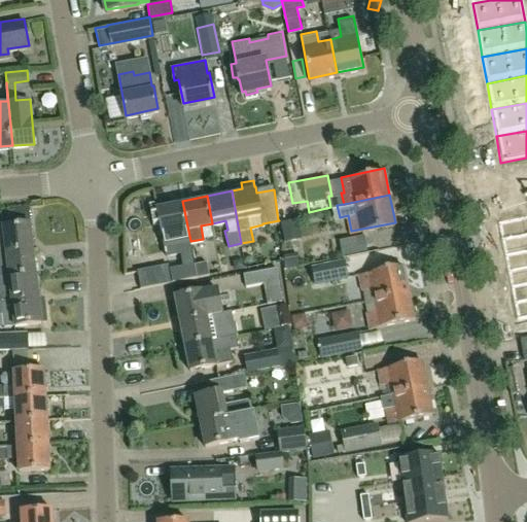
[(190,241),(182,201),(157,206),(159,215),(154,216),(157,232),(162,231),(163,233),(187,228),(190,241)]
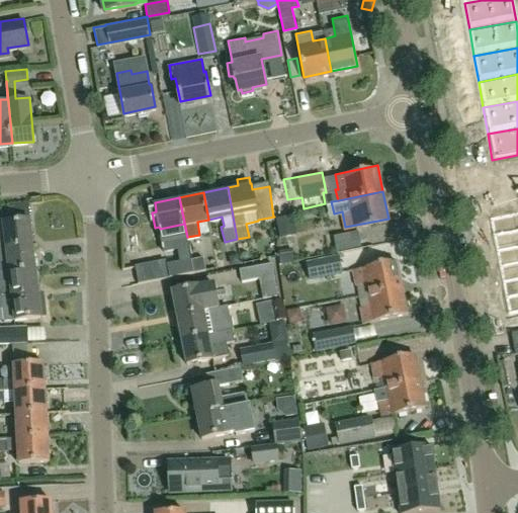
[(13,201),(0,202),(0,215),(15,214),(13,202),(13,201)]
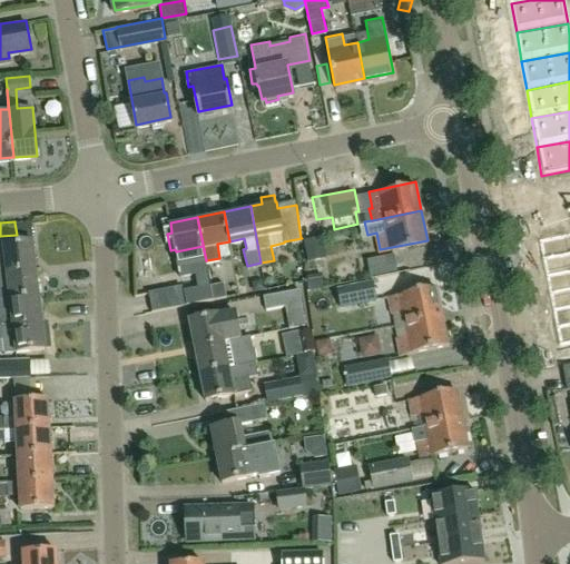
[(342,229),(323,230),(324,249),(343,248),(342,229)]
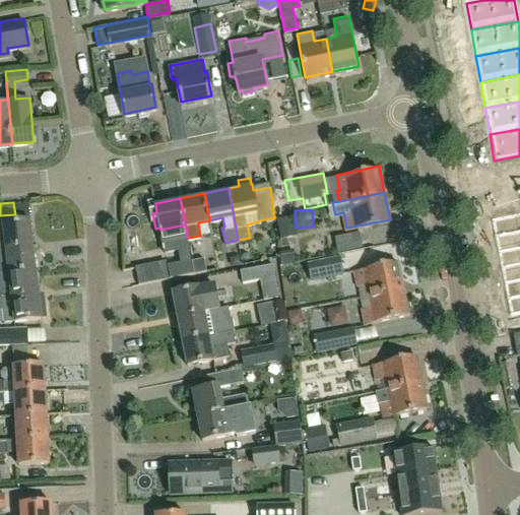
[(290,213),(274,217),(275,217),(278,236),(295,233),(290,213)]
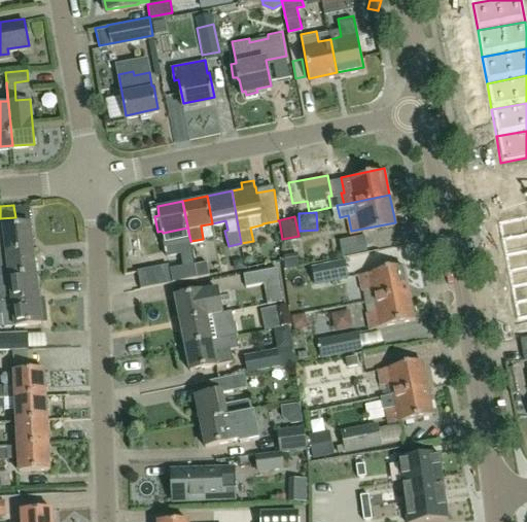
[(526,218),(499,224),(502,240),(526,235),(526,218)]
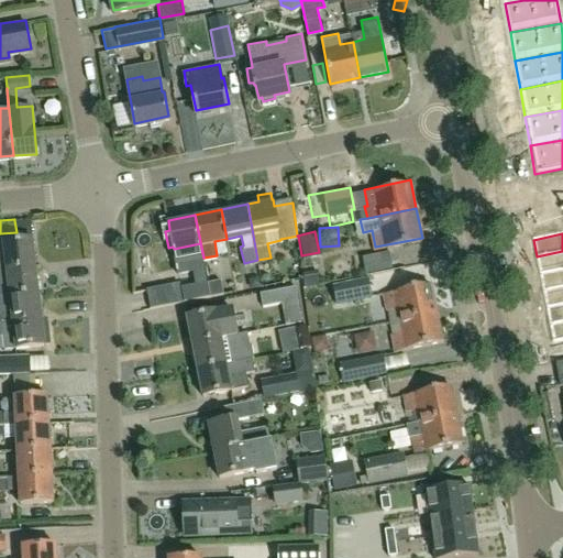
[(0,267),(35,264),(32,236),(0,239),(0,267)]
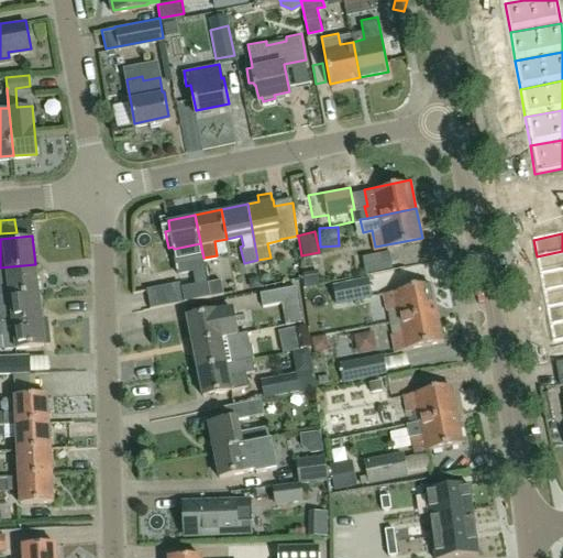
[(562,251),(537,256),(539,274),(562,269),(562,251)]
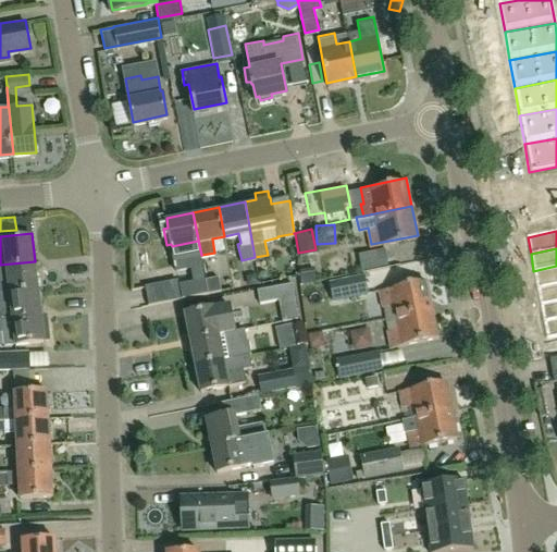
[(35,261),(0,265),(0,278),(8,277),(9,290),(38,286),(35,261)]
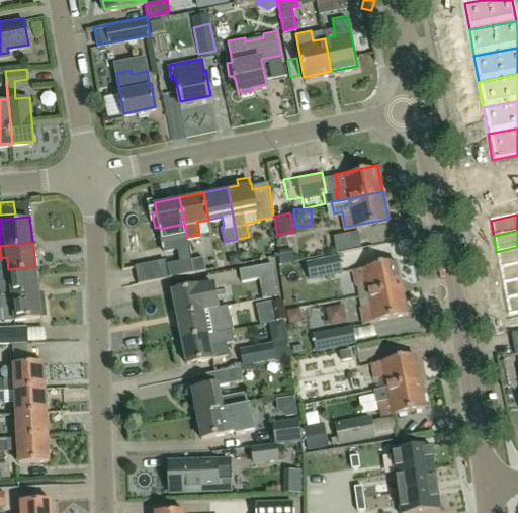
[(292,258),(290,246),(278,248),(281,261),(292,258)]
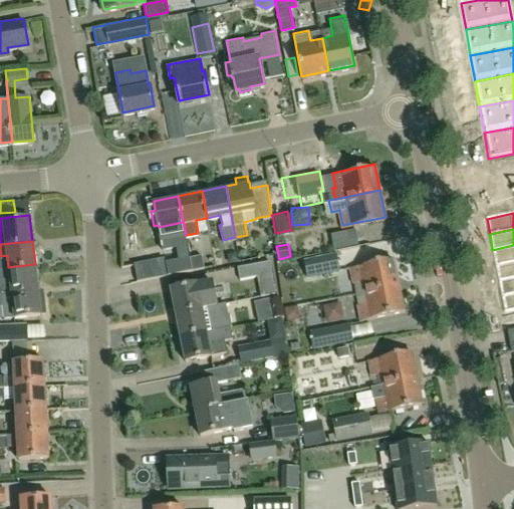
[(513,245),(492,250),(495,265),(513,261),(513,245)]
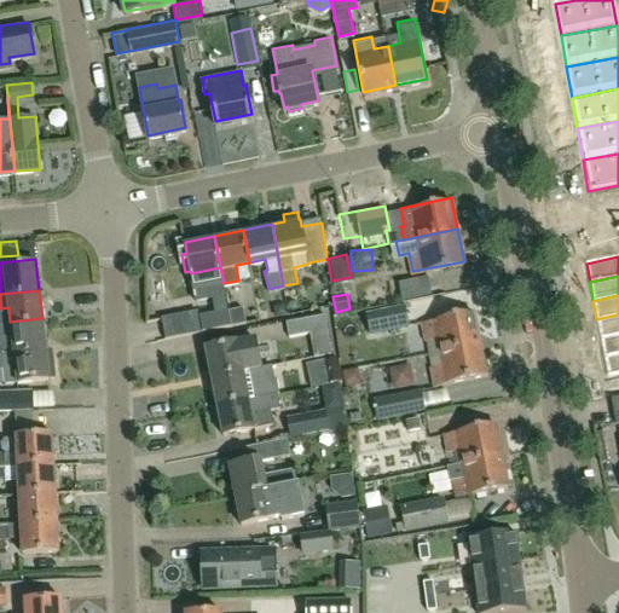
[(369,330),(409,322),(404,302),(365,311),(369,330)]
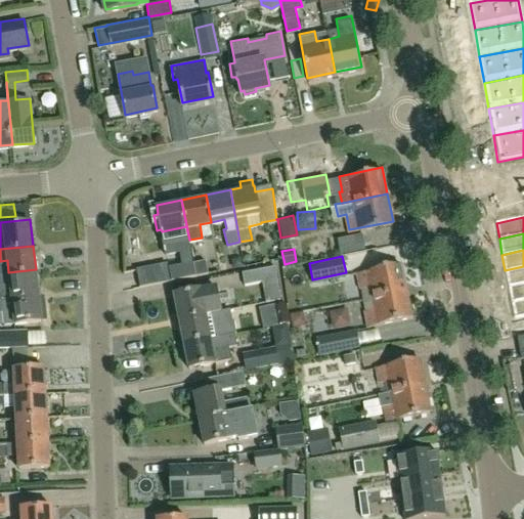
[(206,257),(193,259),(197,273),(208,271),(206,257)]
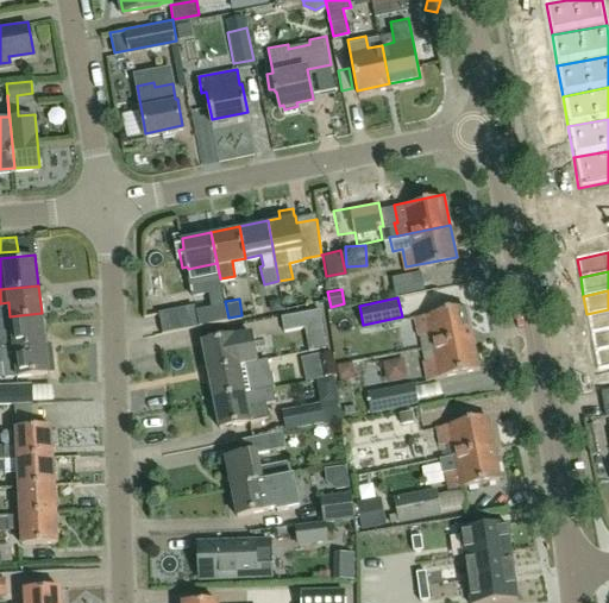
[(228,318),(225,301),(195,307),(199,324),(228,318)]
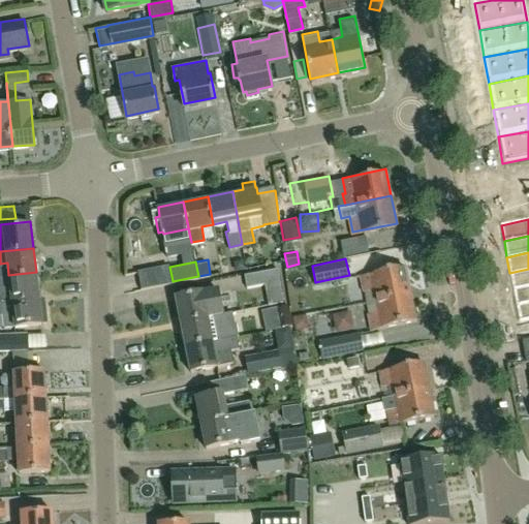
[(376,298),(410,291),(405,264),(361,273),(364,288),(374,286),(376,298)]
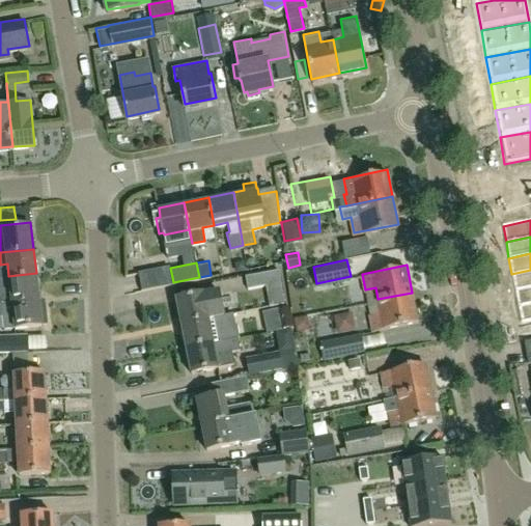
[(284,301),(279,267),(245,272),(247,285),(266,282),(269,304),(284,301)]
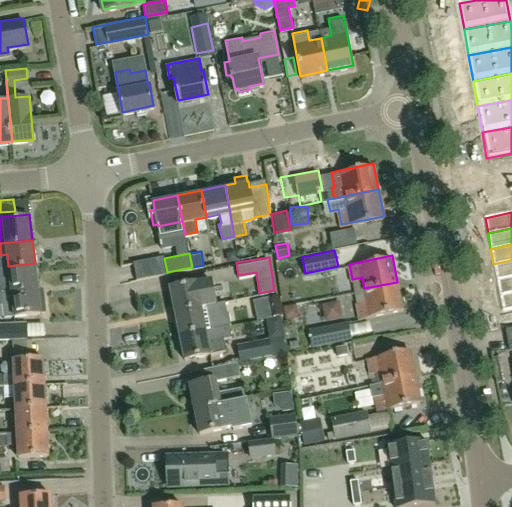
[(511,260),(493,264),(496,279),(511,276),(511,260)]
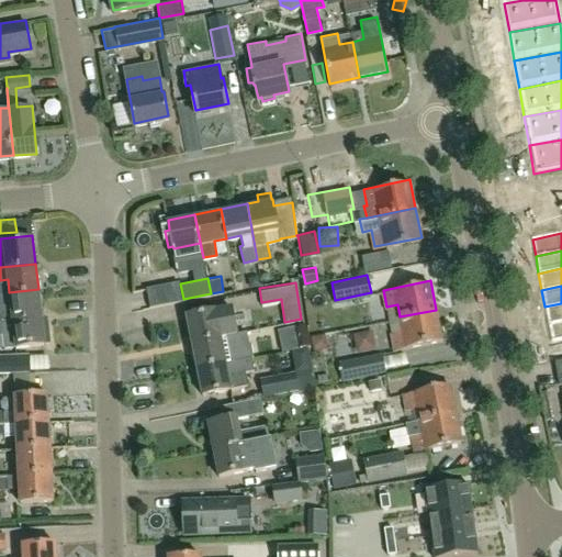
[(38,289),(9,292),(0,293),(0,320),(42,315),(38,289)]
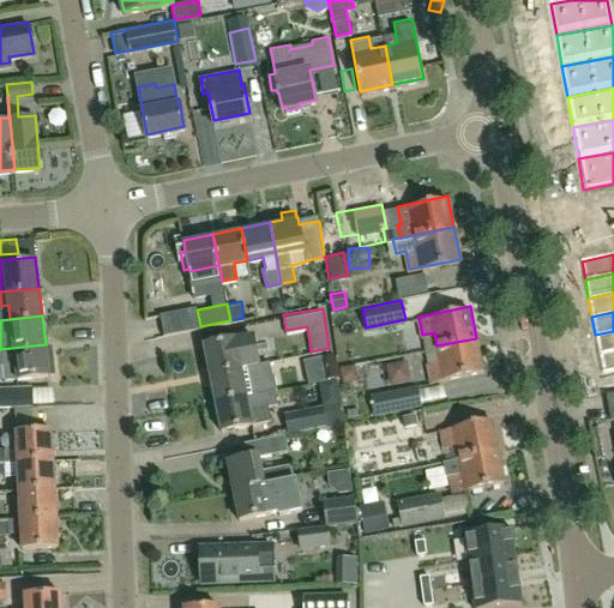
[(613,331),(595,335),(600,353),(613,350),(613,331)]
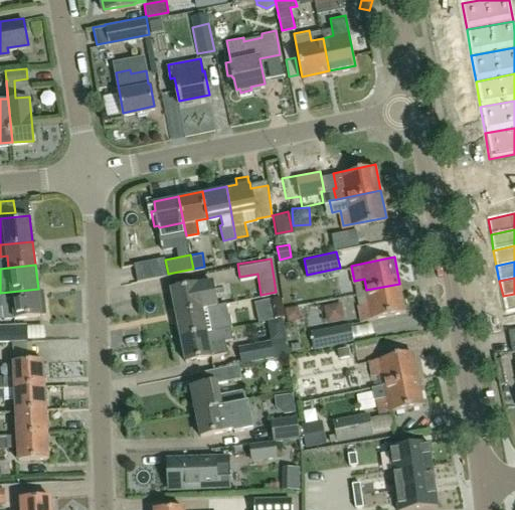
[(216,303),(216,302),(211,280),(196,283),(196,282),(170,287),(175,311),(216,303)]
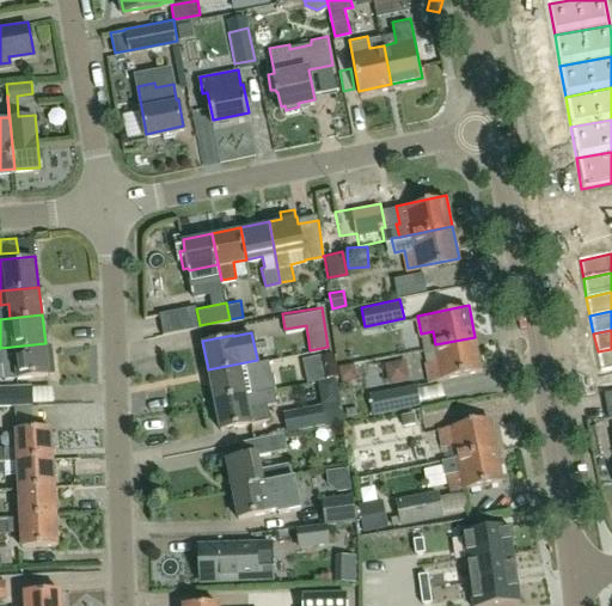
[(475,337),(435,344),(438,357),(426,360),(429,378),(481,368),(475,337)]
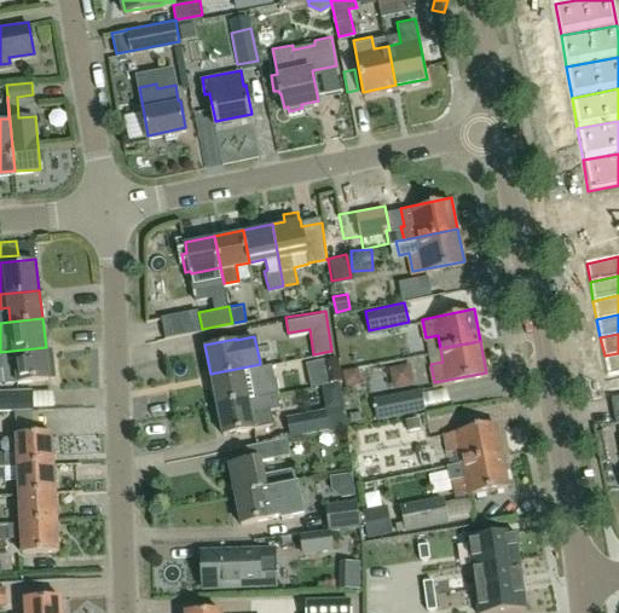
[(47,359),(46,347),(0,352),(0,365),(3,366),(4,381),(17,380),(17,381),(50,376),(56,375),(53,359),(47,359)]
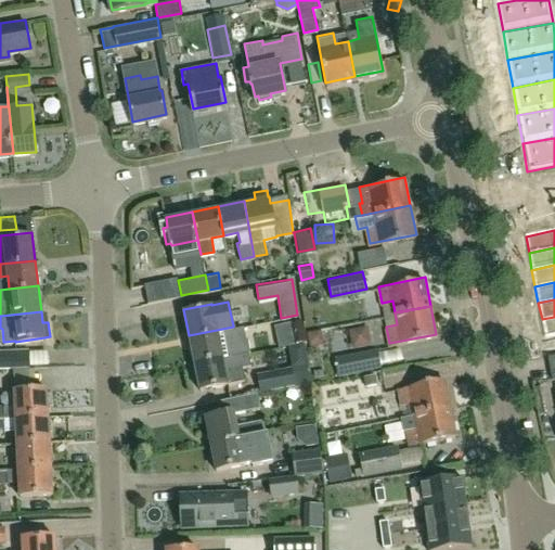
[(554,317),(542,319),(541,319),(544,336),(554,333),(554,317)]
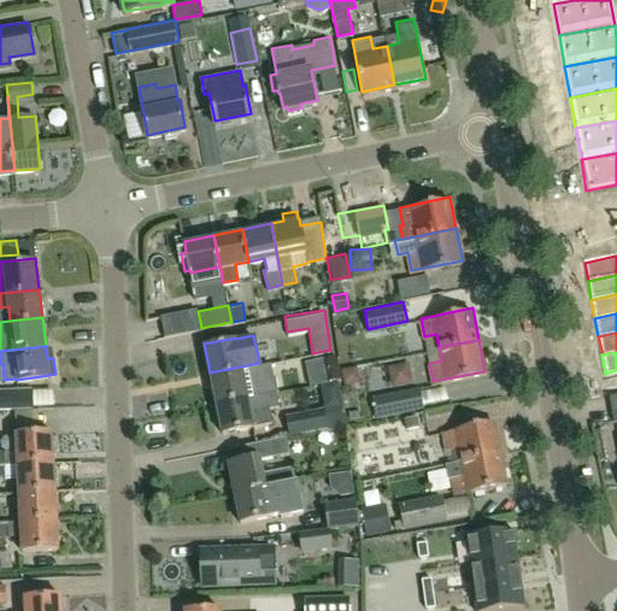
[(342,377),(338,353),(319,357),(324,381),(342,377)]
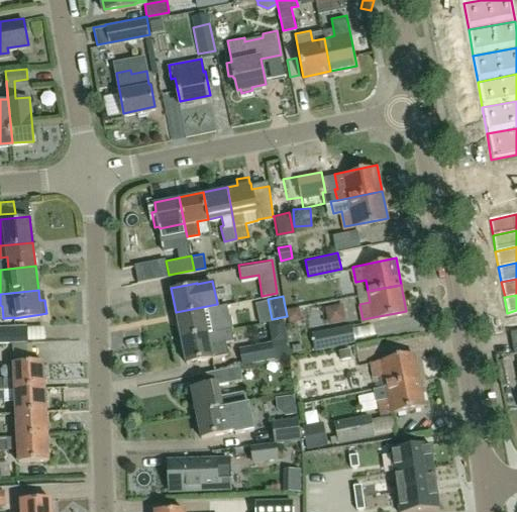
[(227,302),(217,303),(217,304),(176,312),(181,336),(207,331),(231,326),(233,326),(230,312),(229,313),(227,302)]
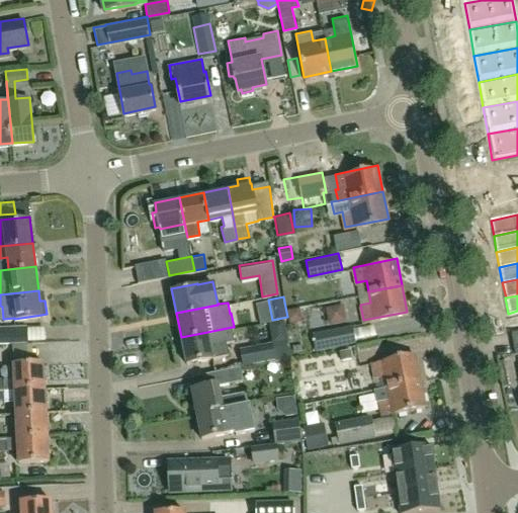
[(300,314),(298,306),(287,309),(289,320),(297,319),(300,314)]
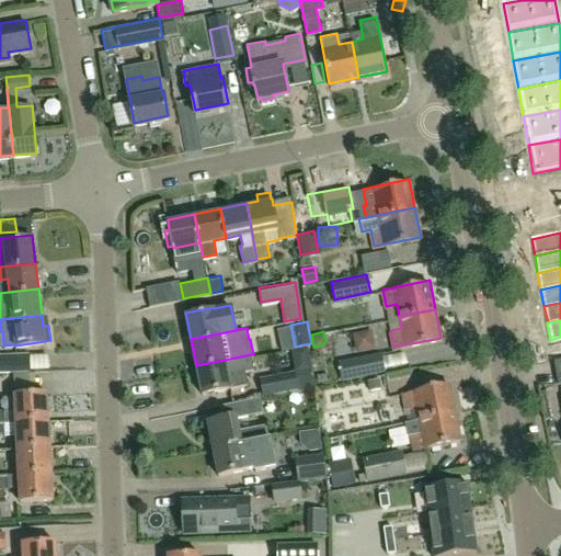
[(44,348),(46,363),(66,361),(65,345),(44,348)]
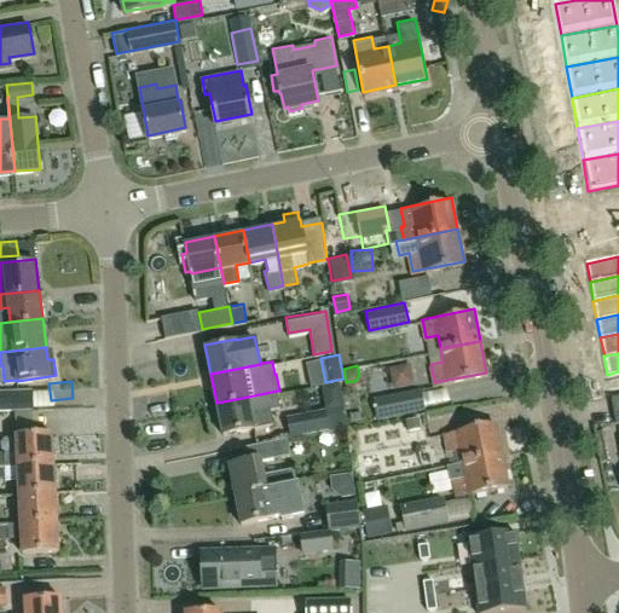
[(96,397),(96,385),(75,385),(75,397),(96,397)]
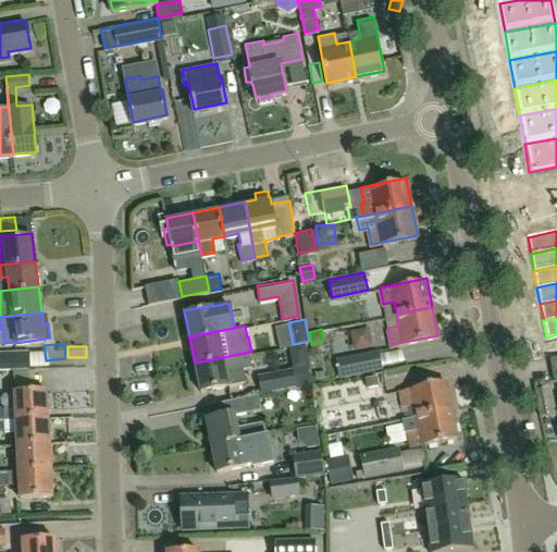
[(338,375),(383,367),(379,346),(335,355),(338,375)]
